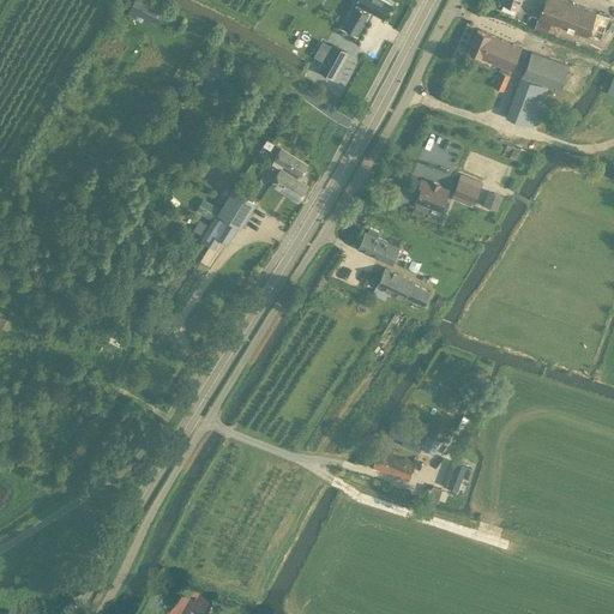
[(134,0),(127,14),(132,17),(134,12),(150,20),(157,24),(162,13),(134,0)]
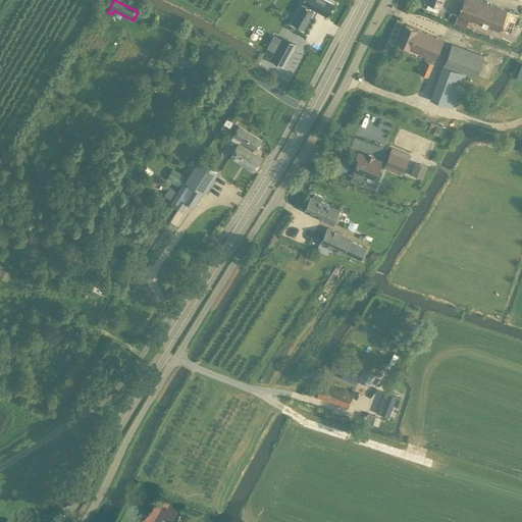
[(326,13),(332,3),(327,0),(304,0),(296,16),(306,22),(315,7),(326,13)]
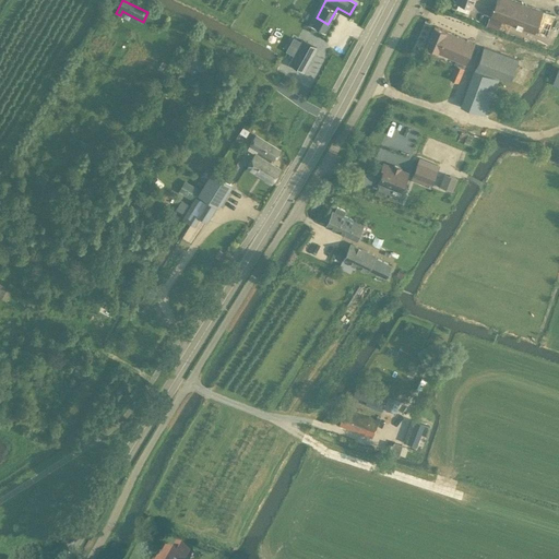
[(547,36),(555,14),(515,0),(496,0),(490,15),(547,36)]
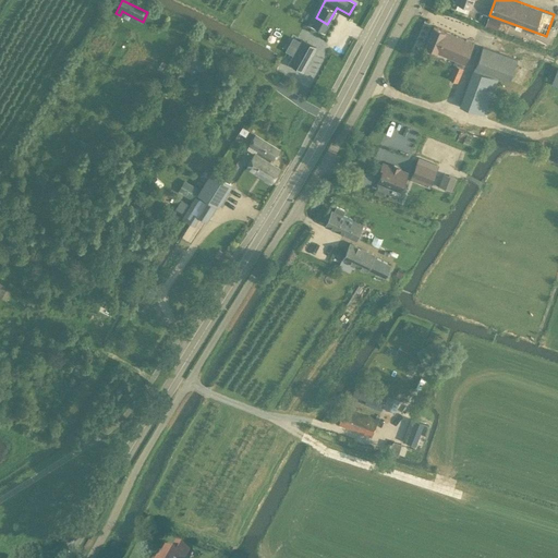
[(488,19),(485,26),(497,31),(500,23),(488,19)]
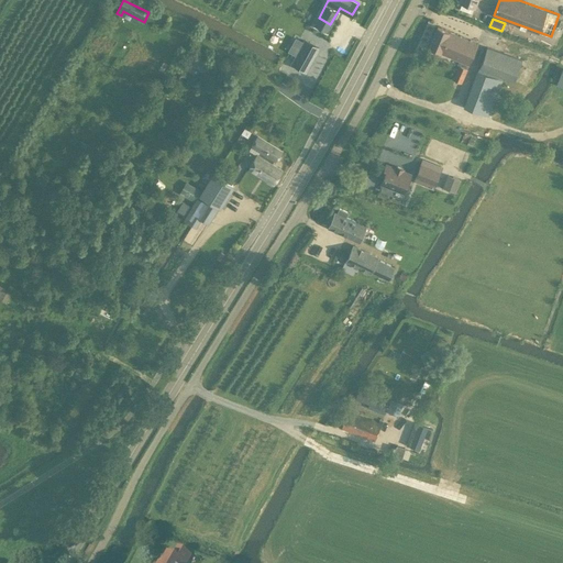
[(438,26),(428,47),(460,61),(457,65),(460,65),(467,68),(470,65),(478,44),(438,26)]
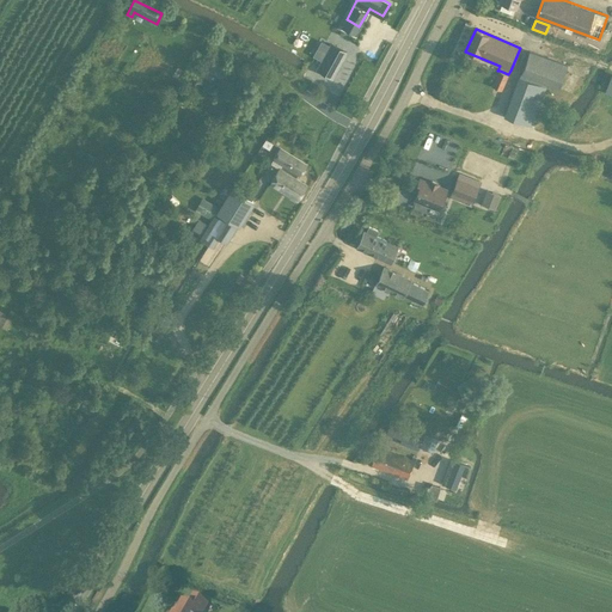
[(331,43),(317,71),(334,79),(348,51),(331,43)]
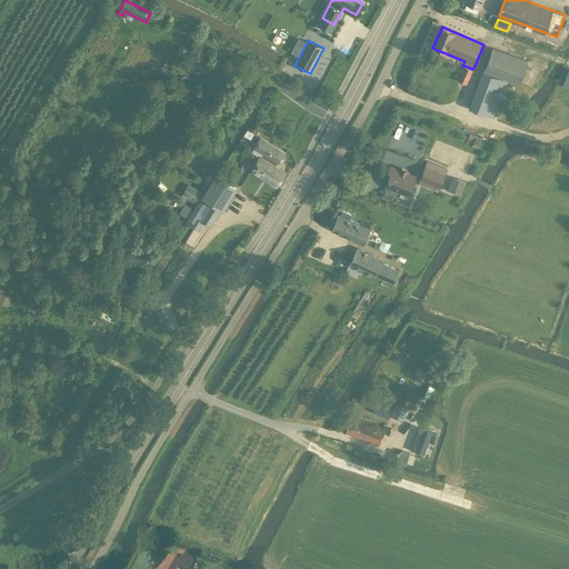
[(520,83),(528,61),(492,48),(470,108),(495,117),(508,79),(520,83)]
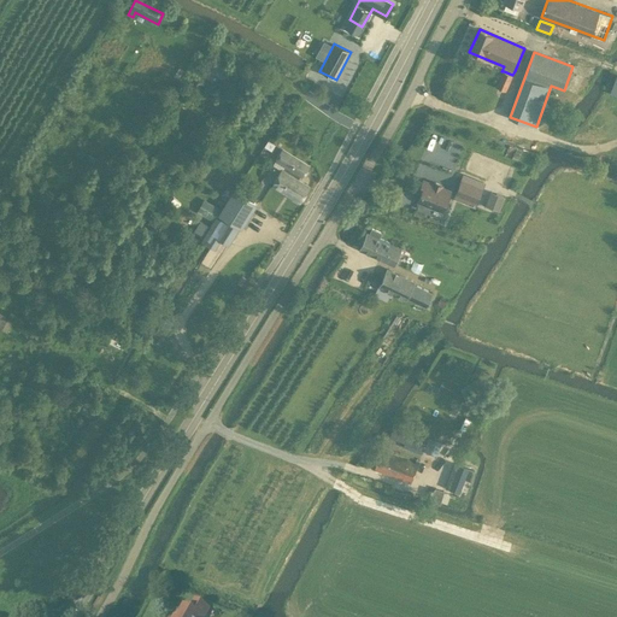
[(222,80),(228,71),(213,62),(207,70),(222,80)]
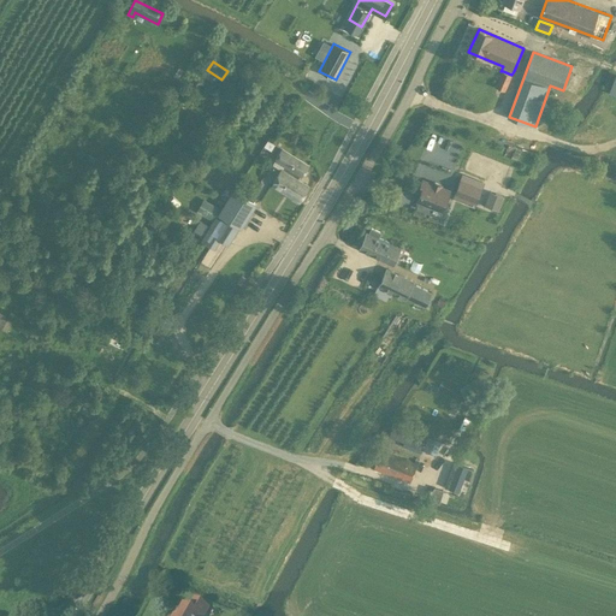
[(504,90),(511,75),(503,71),(496,87),(504,90)]
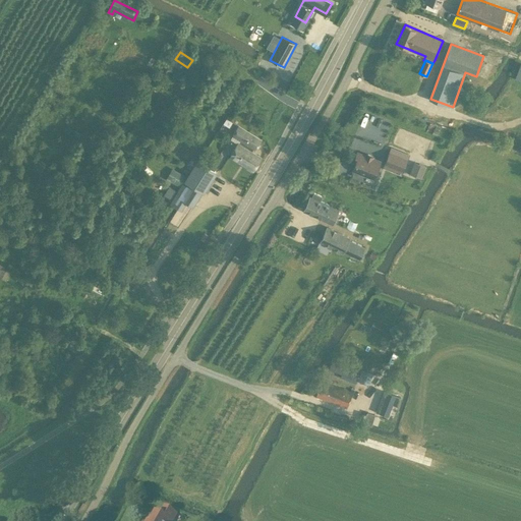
[(227,119),(223,126),(227,129),(231,122),(227,119)]
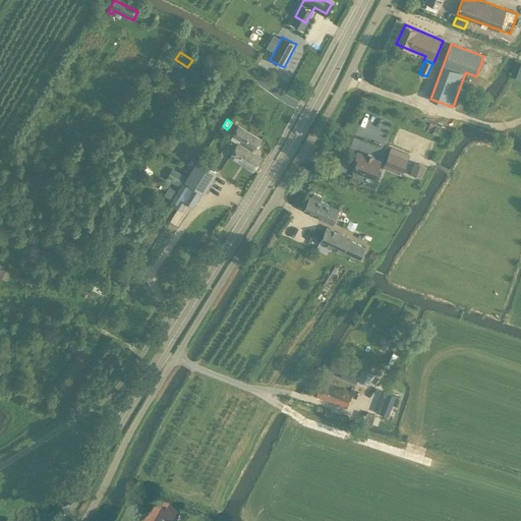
[(255,149),(261,140),(238,126),(233,134),(241,139),(238,143),(230,157),(253,171),(262,158),(251,152),(253,148),(255,149)]
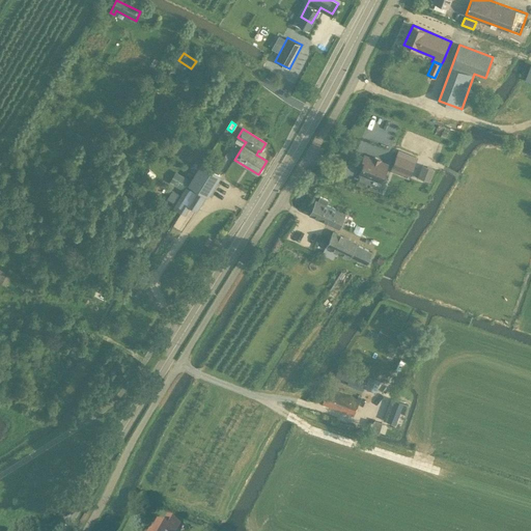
[(416,162),(397,154),(390,171),(409,179),(416,162)]
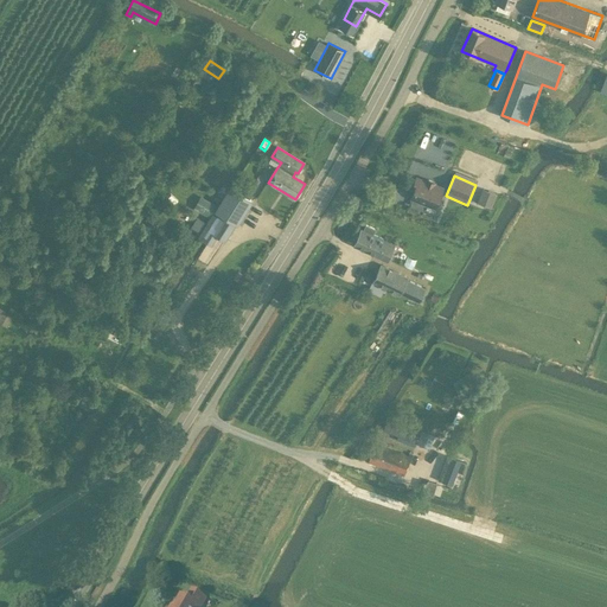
[(414,190),(410,199),(436,210),(445,187),(416,177),(411,189),(414,190)]
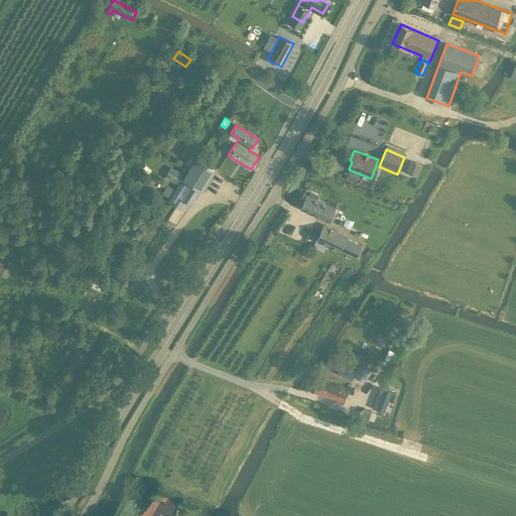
[(202,190),(215,170),(196,158),(182,178),(200,189),(202,190)]
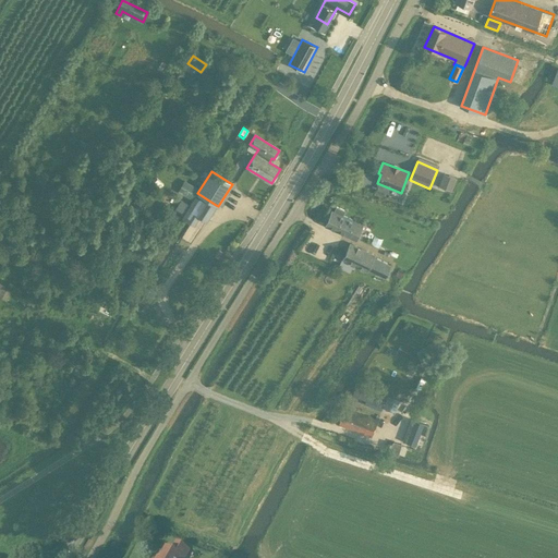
[(449,176),(445,187),(451,191),(457,179),(449,176)]
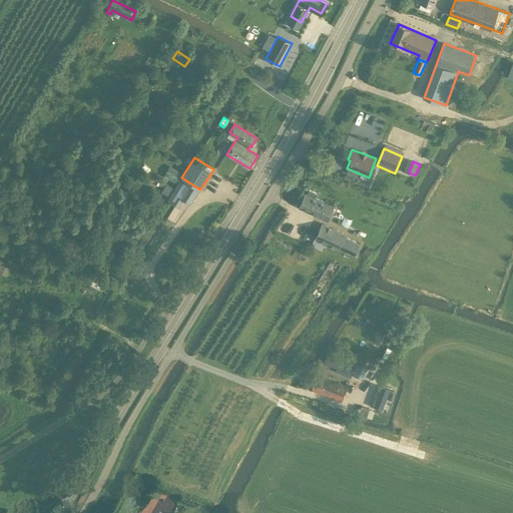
[(170,165),(166,171),(171,174),(168,179),(177,184),(181,177),(184,173),(170,165)]
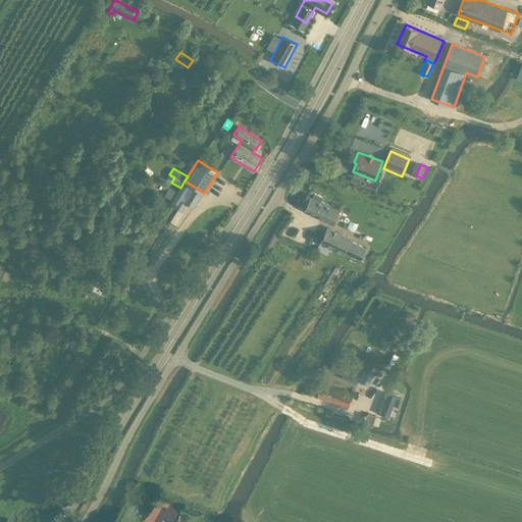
[(172,201),(170,204),(181,210),(187,203),(193,206),(202,192),(185,180),(180,188),(178,192),(172,201)]
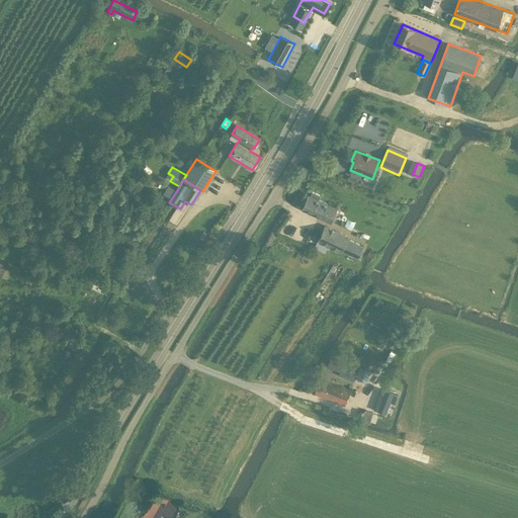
[(30,182),(25,191),(42,201),(48,193),(30,182)]
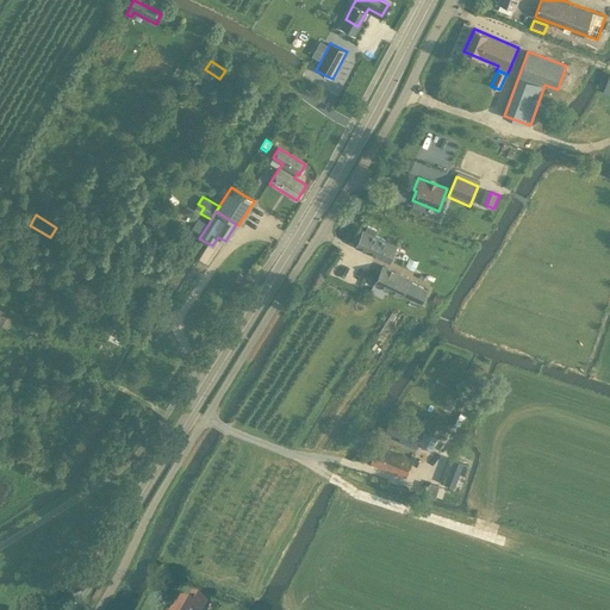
[(362,230),(355,246),(390,261),(397,246),(375,236),(378,230),(368,225),(366,231),(362,230)]
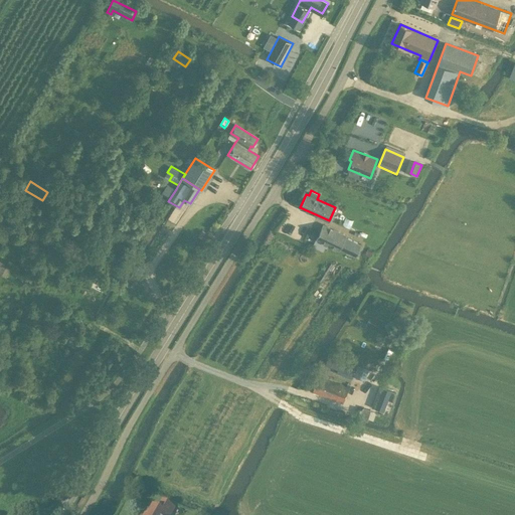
[(323,224),(316,239),(318,240),(339,249),(356,258),(362,245),(345,237),(346,235),(323,224)]
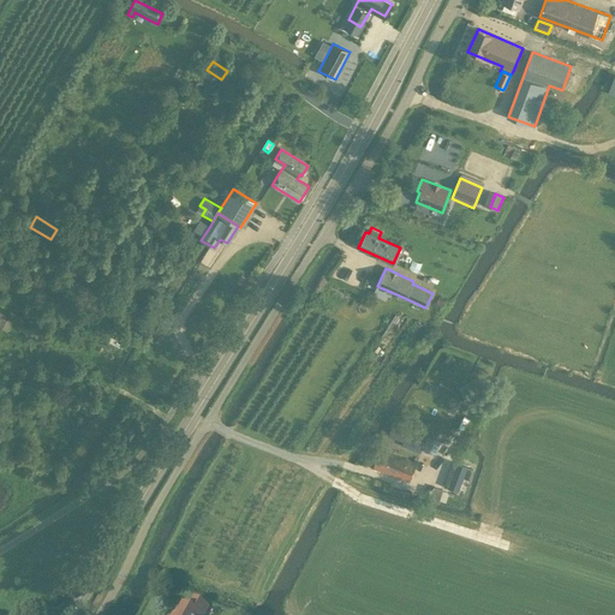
[(402,441),(422,449),(428,435),(394,423),(388,436),(402,441)]
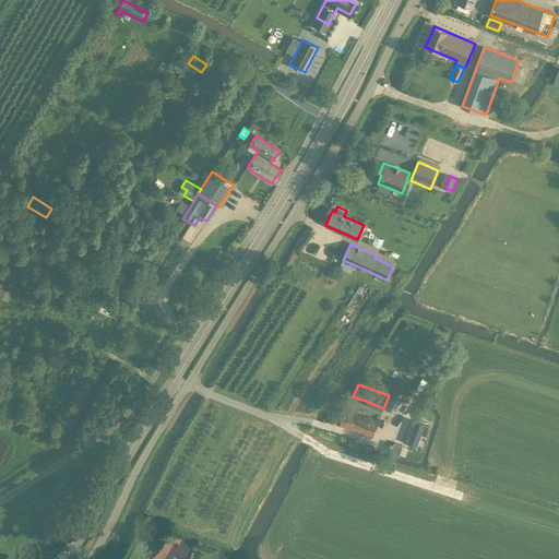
[(343,416),(341,421),(340,426),(372,438),(378,421),(345,409),(343,416)]
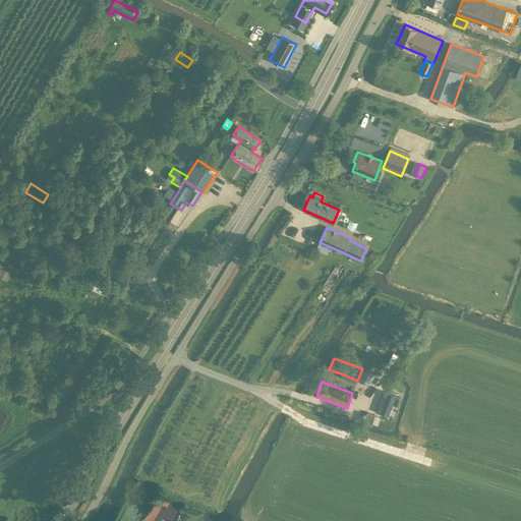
[(386,391),(378,412),(390,417),(398,396),(386,391)]
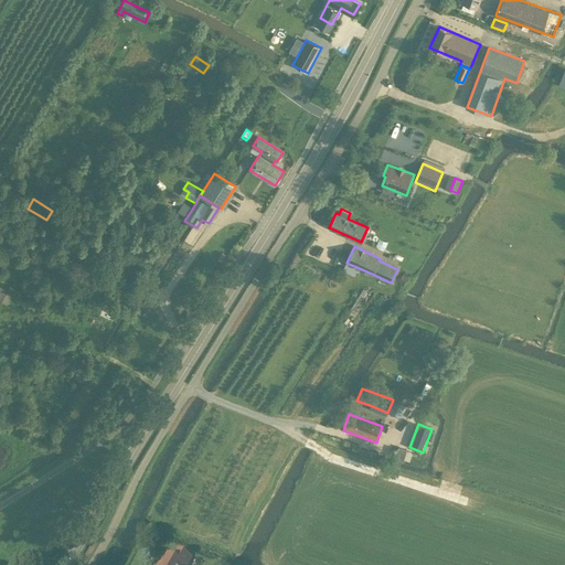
[(183,564),(187,564),(191,558),(178,551),(173,558),(167,555),(161,564),(182,564),(183,564)]
